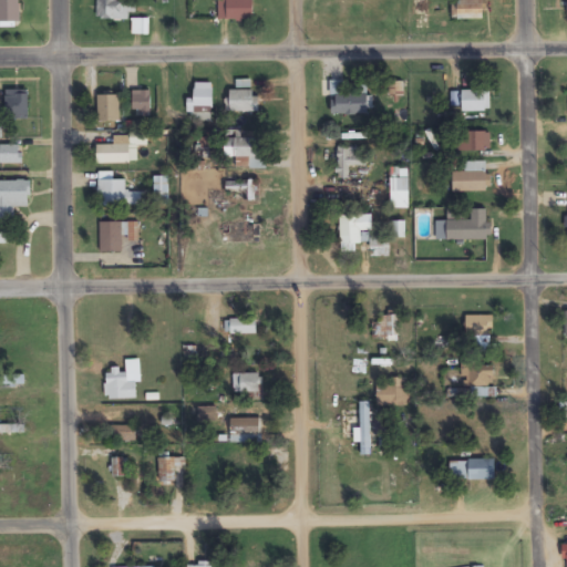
[(19,0),(0,0),(0,2),(0,22),(20,23),(19,0)]
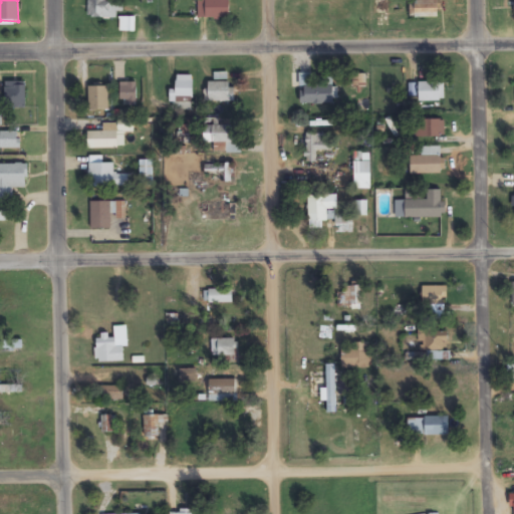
[(105,0),(87,0),(87,18),(117,18),(117,3),(106,3),(105,0)]
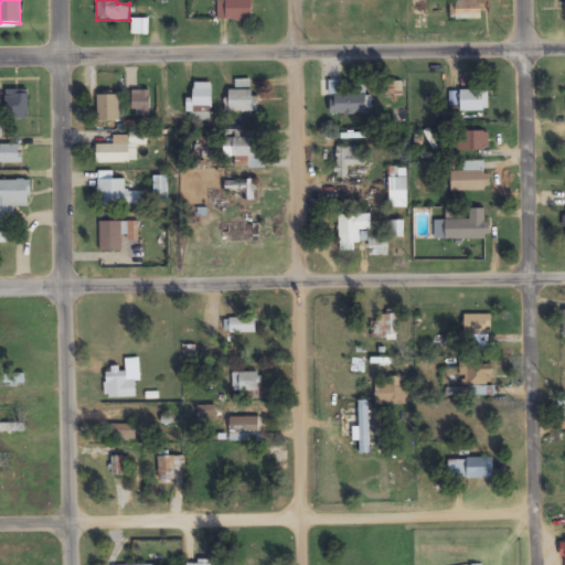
[(252,0),(225,0),(226,20),(253,20),(252,0)]
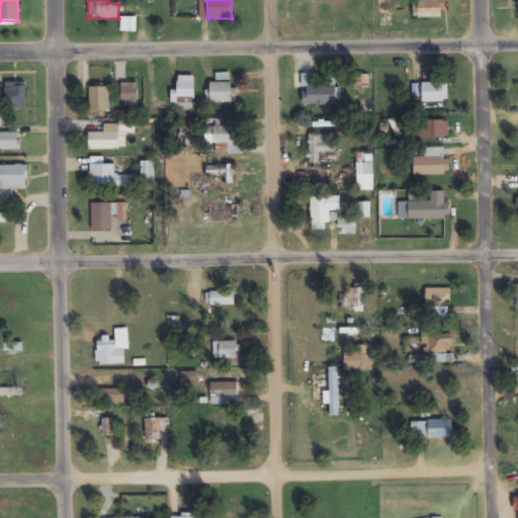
[(444,0),(417,0),(418,17),(444,17),(444,0)]
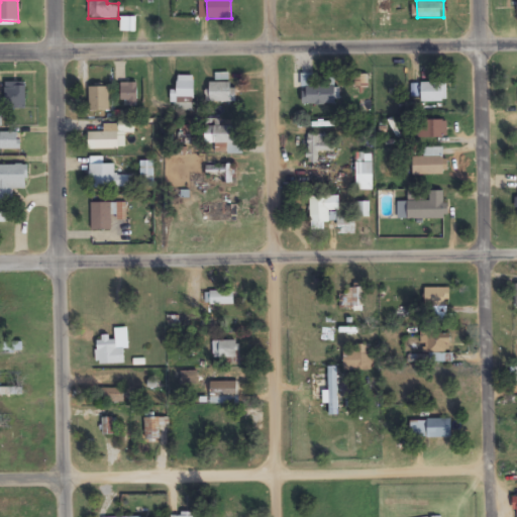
[(135,32),(135,18),(119,18),(119,32),(135,32)]
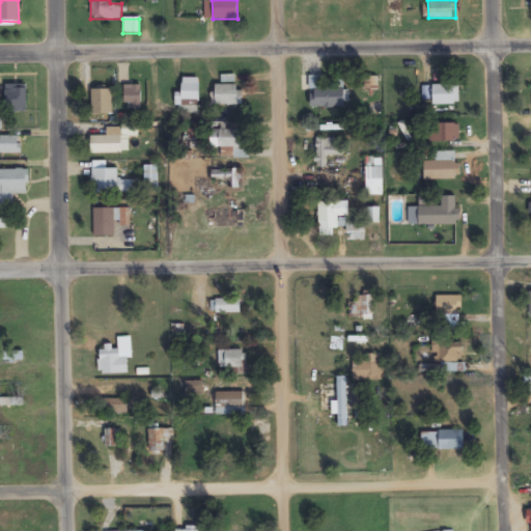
[(322,86),(322,77),(309,77),(309,108),(346,108),(346,86),(322,86)]
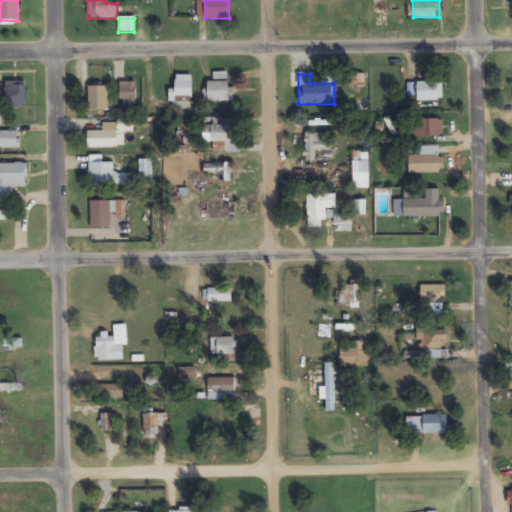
[(191,76),(175,76),(175,91),(171,91),(171,111),(191,111),(191,76)]
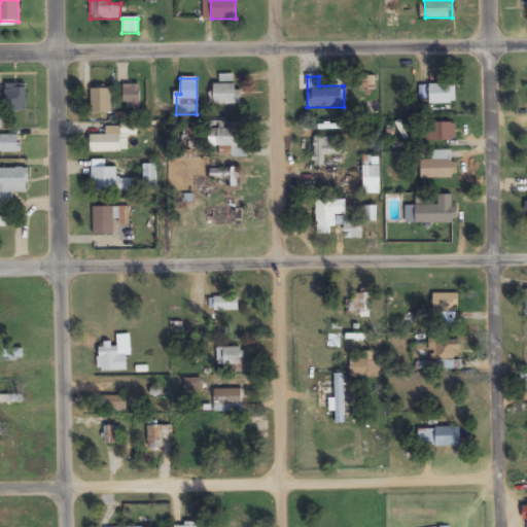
[(27,84),(5,84),(5,110),(27,110),(27,84)]
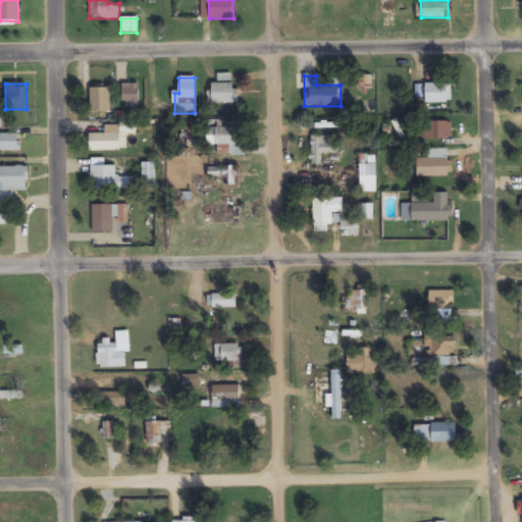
[(212,84),(212,104),(238,104),(238,84),(212,84)]
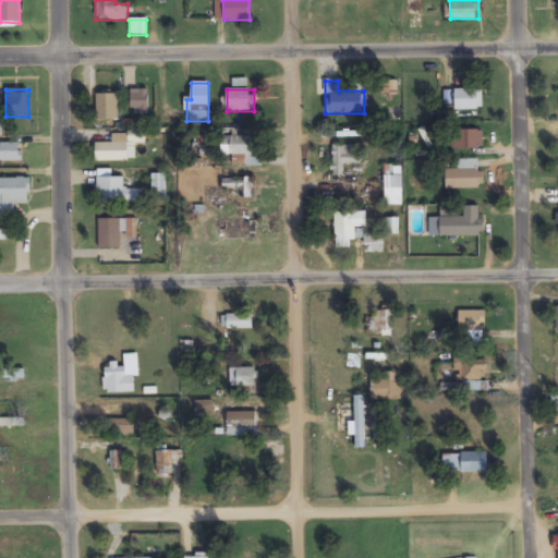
[(131,91),(131,112),(148,112),(148,91),(131,91)]
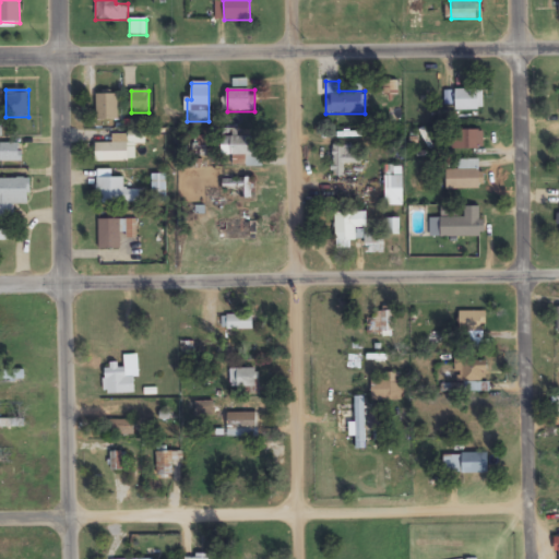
[(483,110),(483,91),(455,91),(455,110),(483,110)]
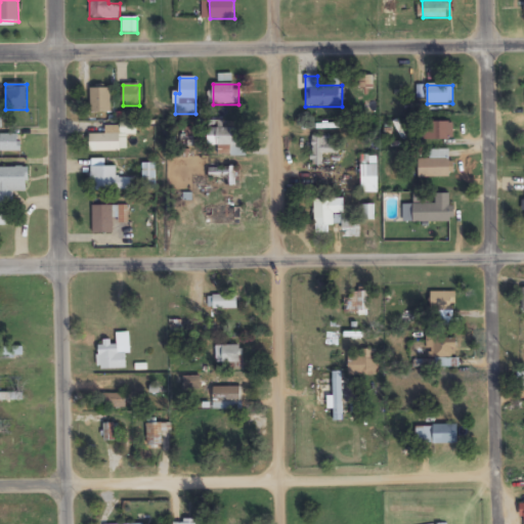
[(112,88),(90,88),(90,114),(112,114),(112,88)]
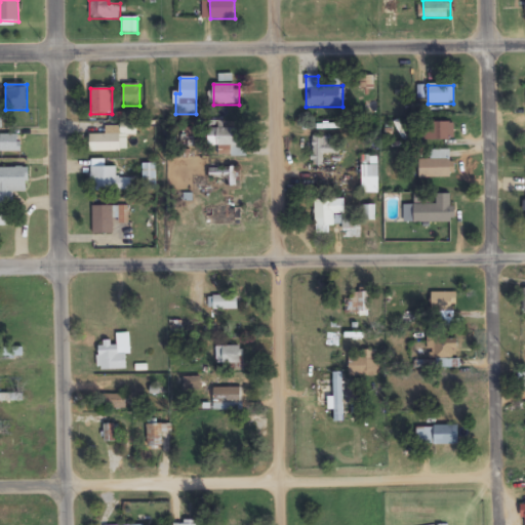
[(207,147),(217,147),(217,156),(242,156),(242,129),(223,129),(223,121),(207,121),(207,147)]
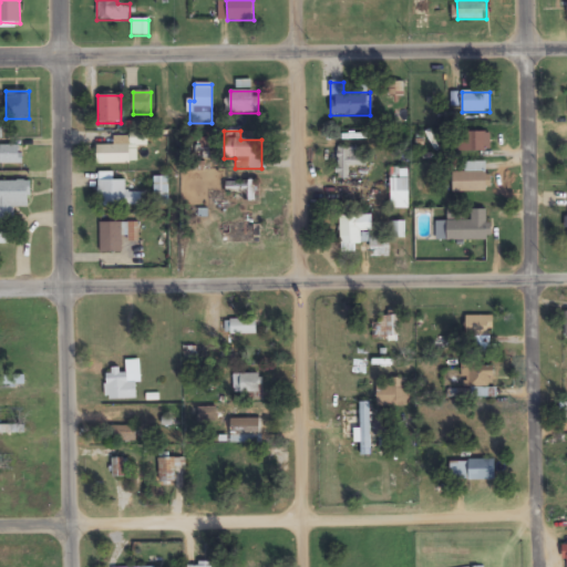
[(491,152),(490,132),(455,133),(455,152),(491,152)]
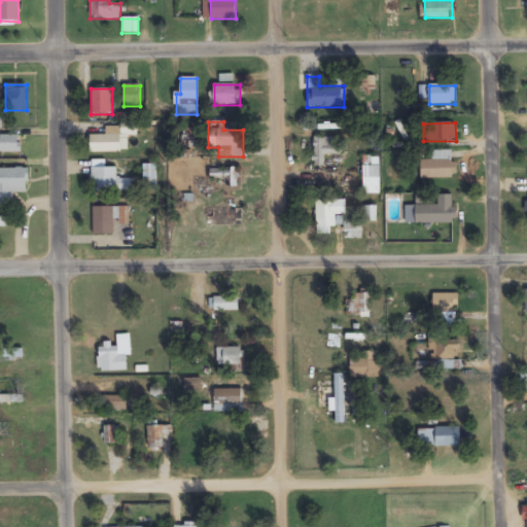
[(90,152),(127,152),(127,136),(137,136),(137,124),(120,124),(120,135),(90,135),(90,152)]
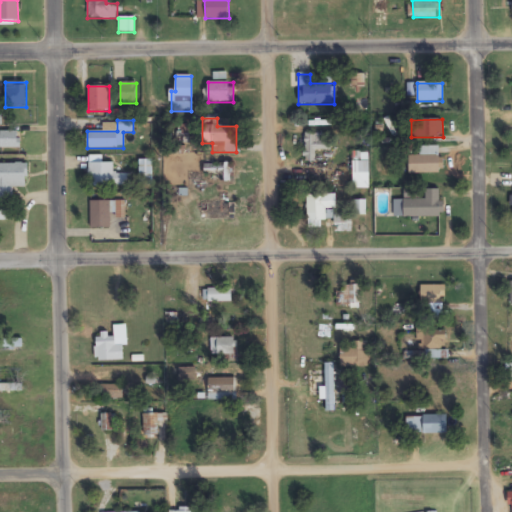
[(0,148),(19,148),(19,131),(0,131),(0,148)]
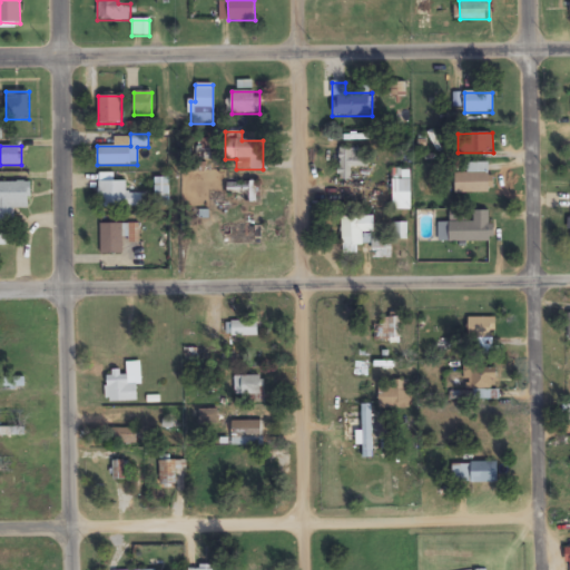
[(366,167),(367,158),(355,157),(356,149),(340,148),(338,179),(351,180),(351,167),(366,167)]
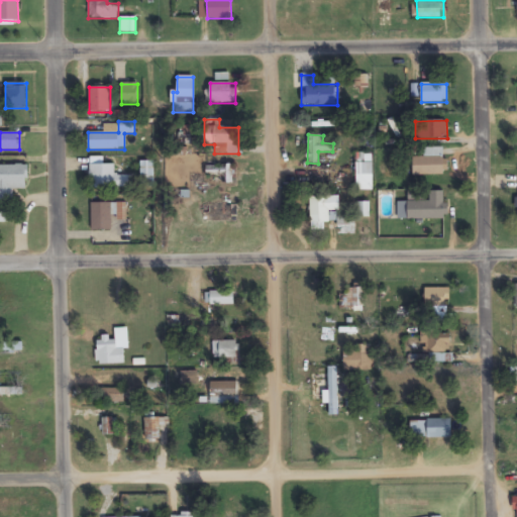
[(445,148),(423,148),(423,157),(413,157),(413,175),(445,175),(445,148)]
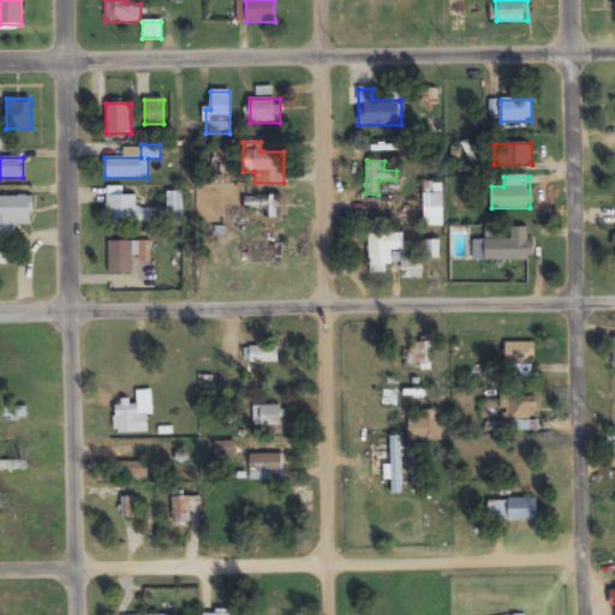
[(121,187),(107,187),(107,225),(156,225),(156,210),(137,210),(137,196),(121,196),(121,187)]
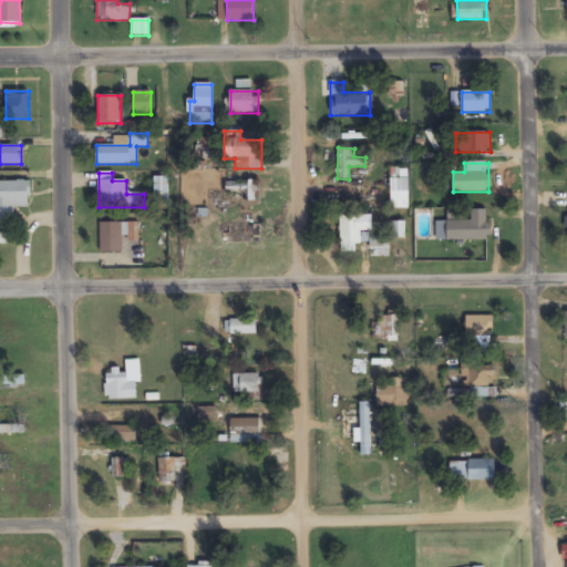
[(169,206),(169,177),(154,177),(154,206),(169,206)]
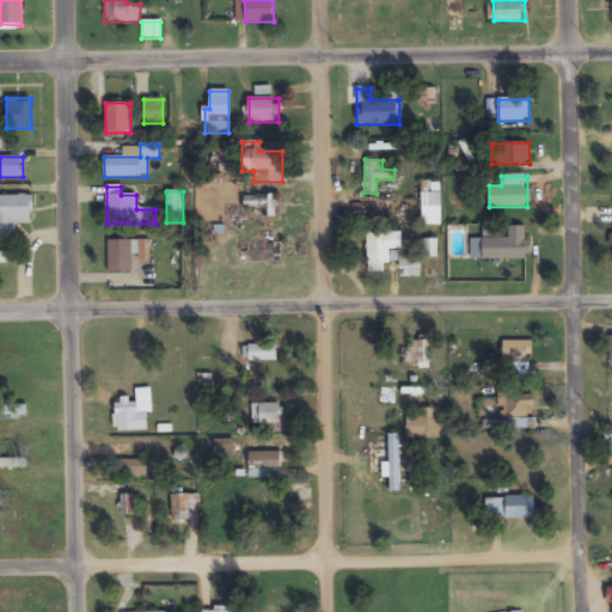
[(0,195),(0,238),(16,239),(16,224),(34,224),(34,195),(0,195)]
